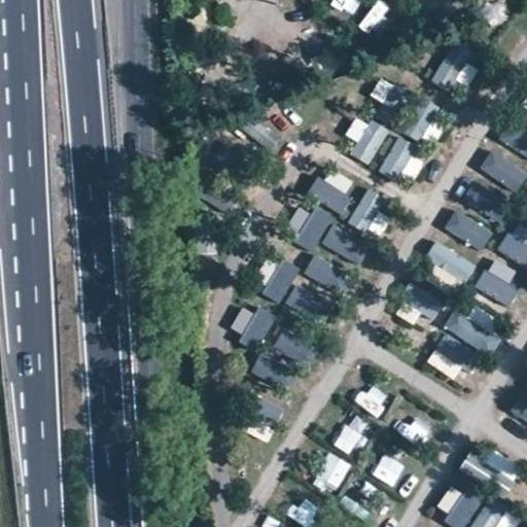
[(366,5),(353,23),(364,31),(378,13),(366,5)]
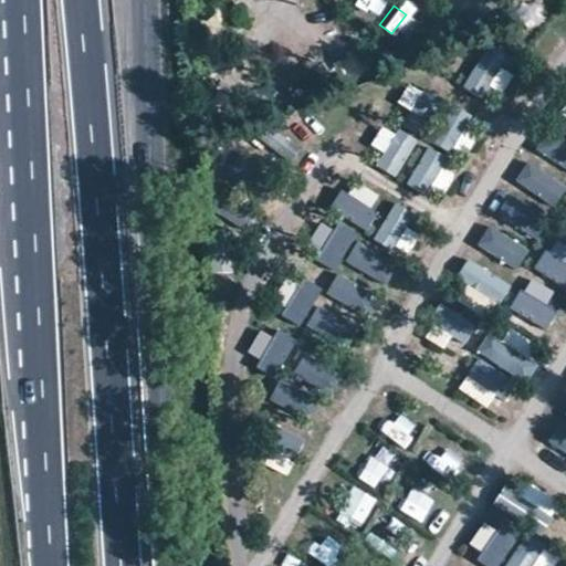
[(500,98),(515,71),(484,53),(468,82),(500,98)]
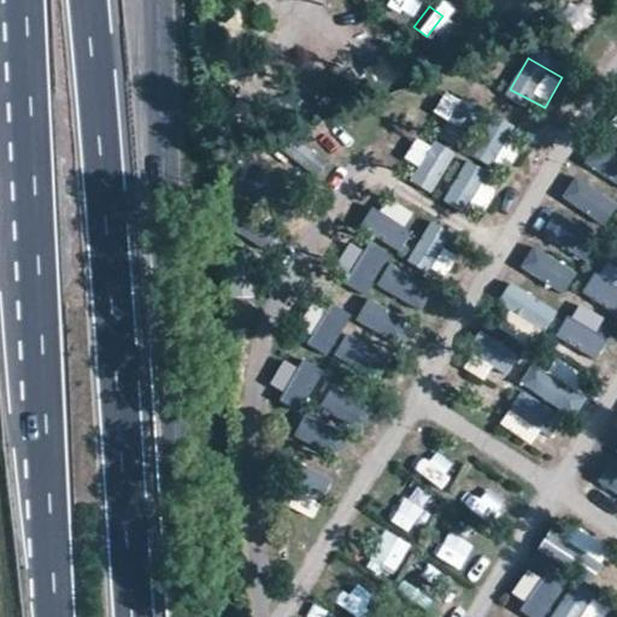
[(435,113),(451,121),(460,100),(445,93),(435,113)]
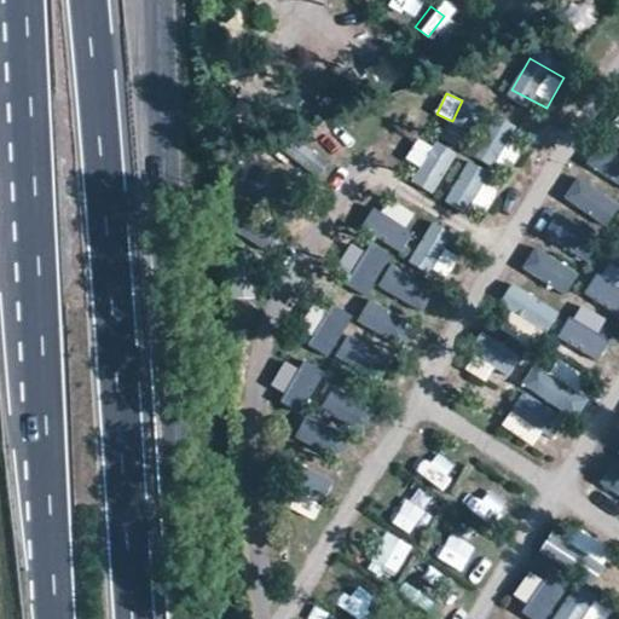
[(420,136),(406,160),(420,167),(412,181),(437,195),(457,155),(420,136)]
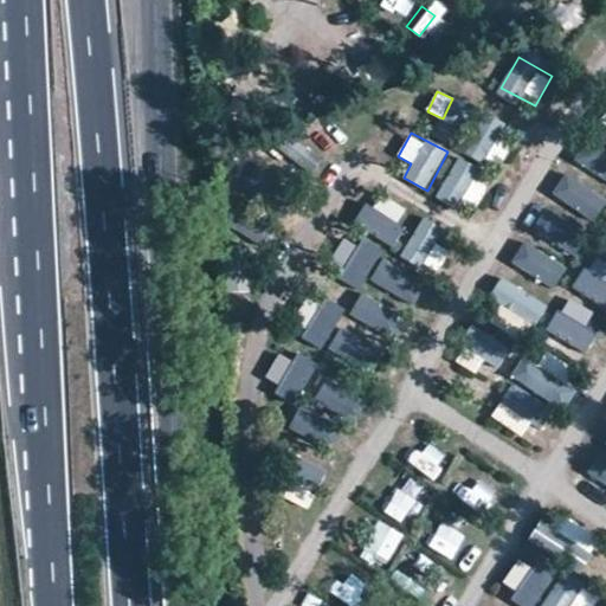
[(440,195),(475,212),(490,182),(455,165),(440,195)]
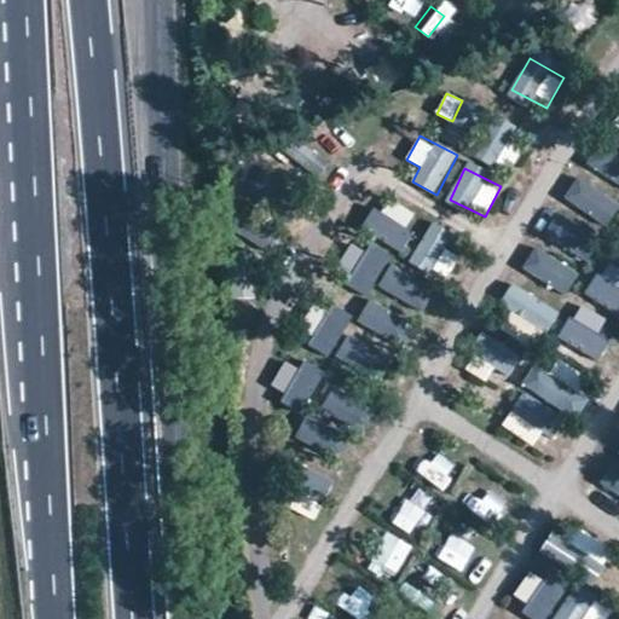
[(547,246),(597,256),(612,194),(577,186),(571,218),(554,214),(547,246)]
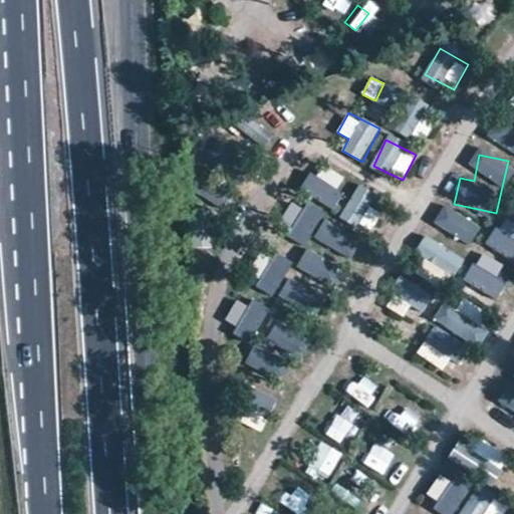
[(369,230),(386,207),(358,189),(342,212),(369,230)]
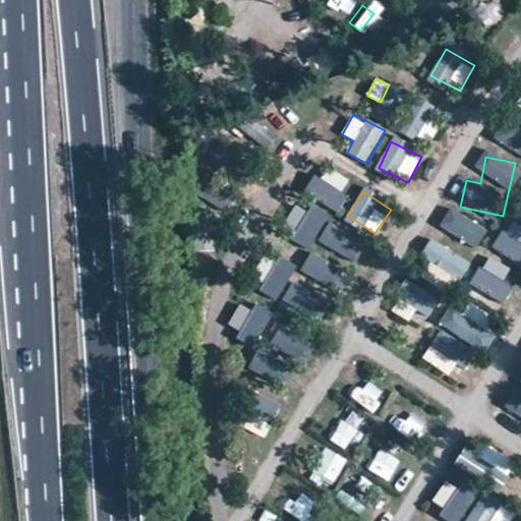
[(449,209),(439,228),(478,250),(489,231),(449,209)]
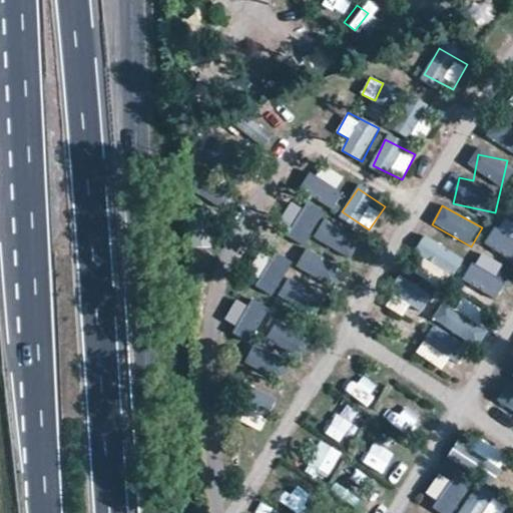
[(512,242),(512,222),(502,215),(493,230),(512,242)]
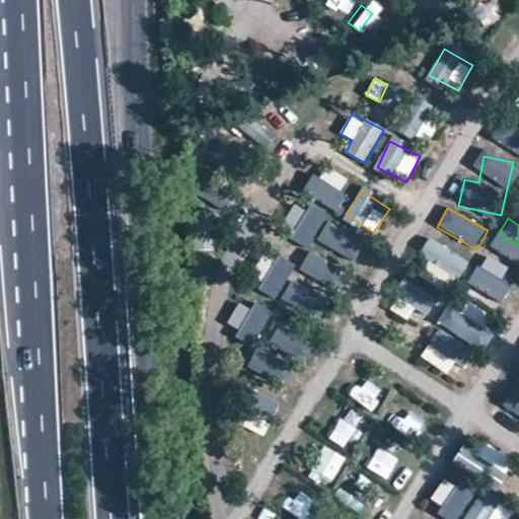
[(314,243),(316,244),(282,298),(317,321),(366,245),(328,221),(314,243)]
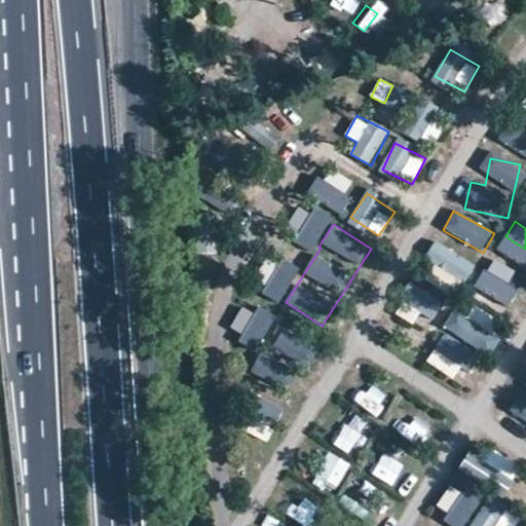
[(434,243),(426,260),(467,278),(476,262),(434,243)]
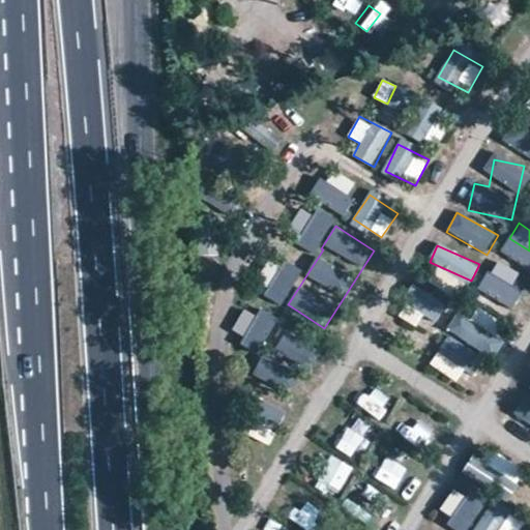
[(529,265),(504,246),(490,266),(524,291),(529,282),(529,265)]
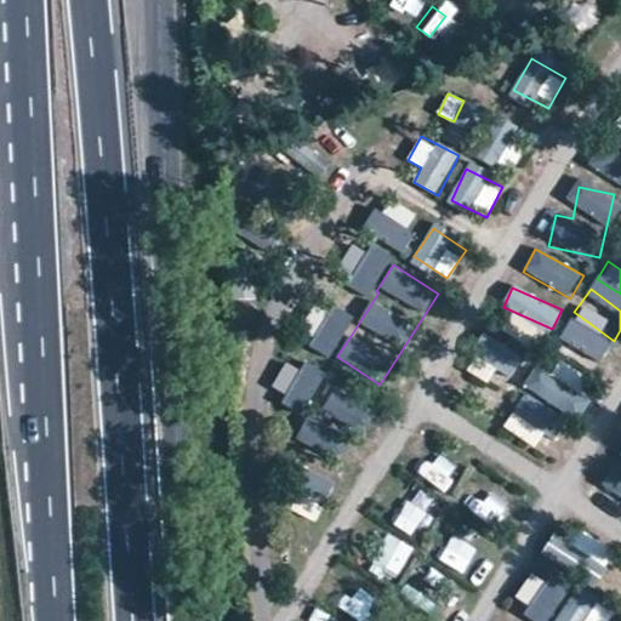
[(483,355),(519,368),(524,354),(488,342),(483,355)]
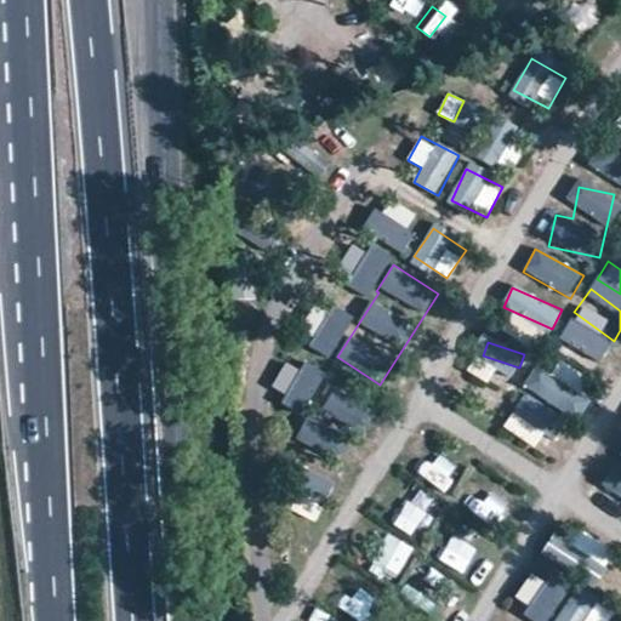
[(564,370),(540,382),(552,406),(576,394),(564,370)]
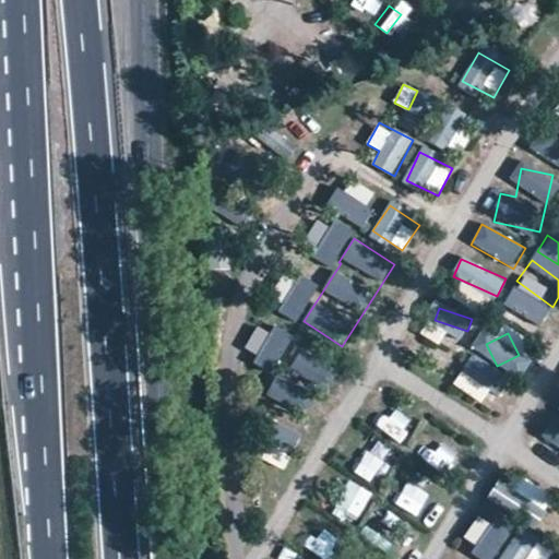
[(290,372),(268,361),(256,388),(301,408),(323,360),(300,351),(290,372)]
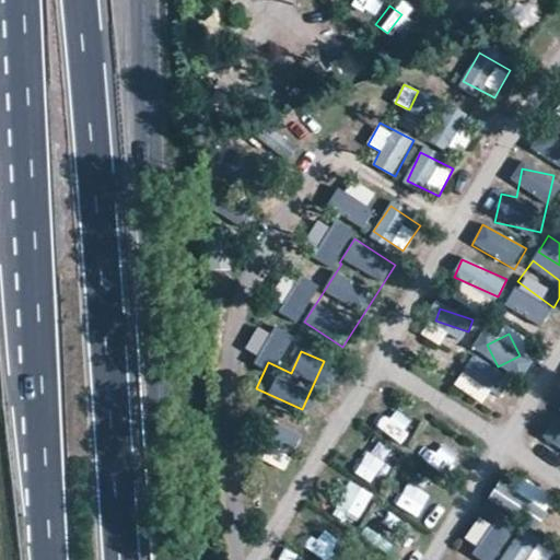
[(373,421),(397,438),(406,423),(382,408),(373,421)]
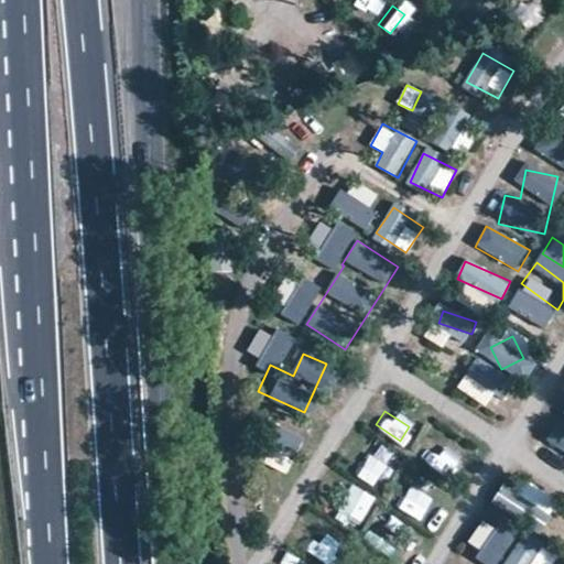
[(563,418),(551,445),(563,451),(563,418)]
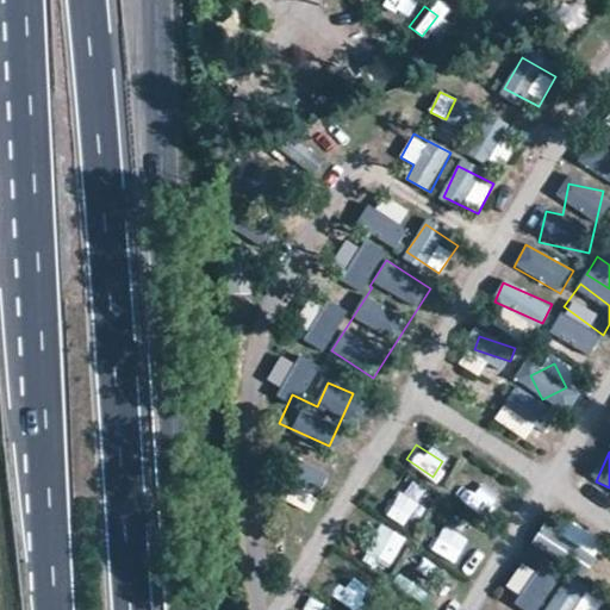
[(545,517),(536,543),(592,562),(601,536),(545,517)]
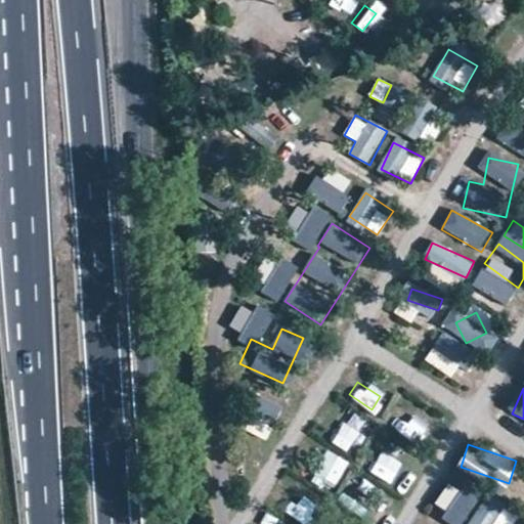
[(393,477),(406,456),(392,447),(379,468),(393,477)]
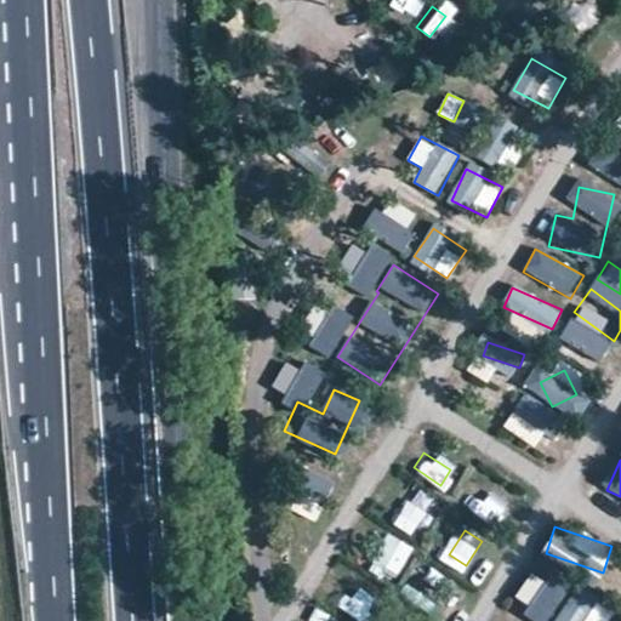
[(405,592),(420,610),(436,597),(421,579),(405,592)]
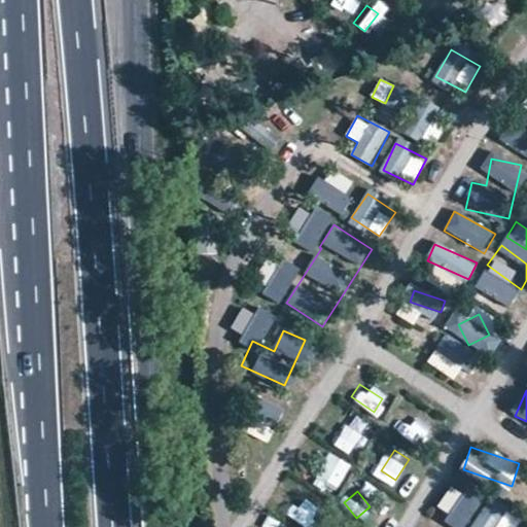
[(313,526),(322,508),(296,496),(288,514),(313,526)]
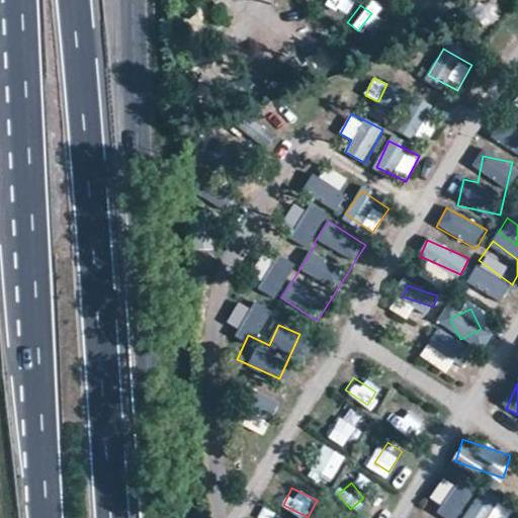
[(473,500),(464,517),(506,517),(508,514),(473,500)]
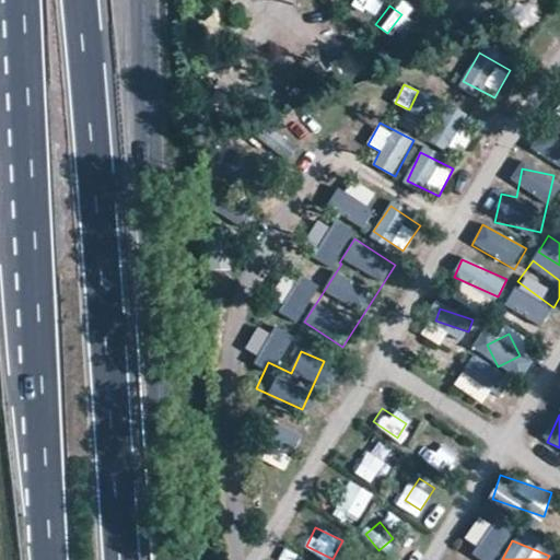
[(469,559),(489,559),(492,556),(471,541),(462,555),(469,559)]
